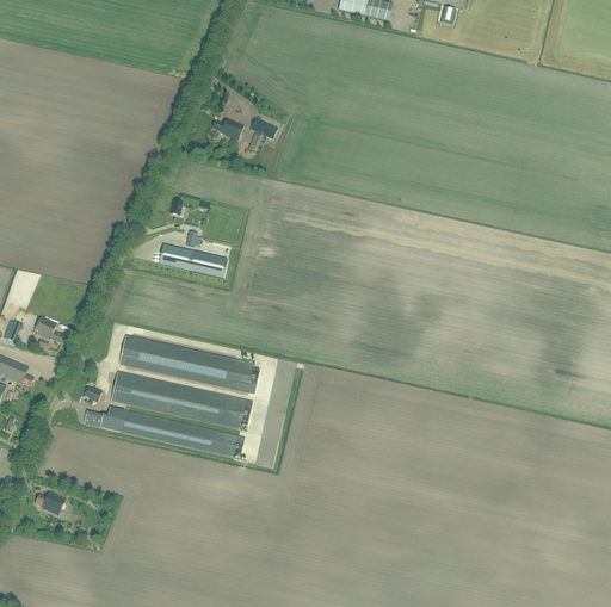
[(393,2),(383,0),(339,0),(338,8),(388,19),(393,2)]
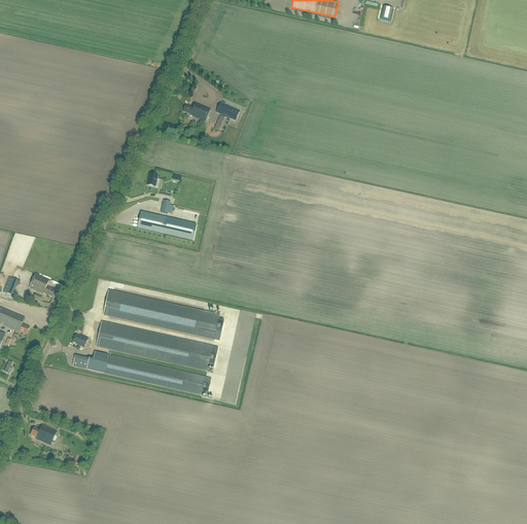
[(240,109),(224,102),(225,101),(222,99),(221,101),(220,100),(216,110),(236,118),(240,109)]
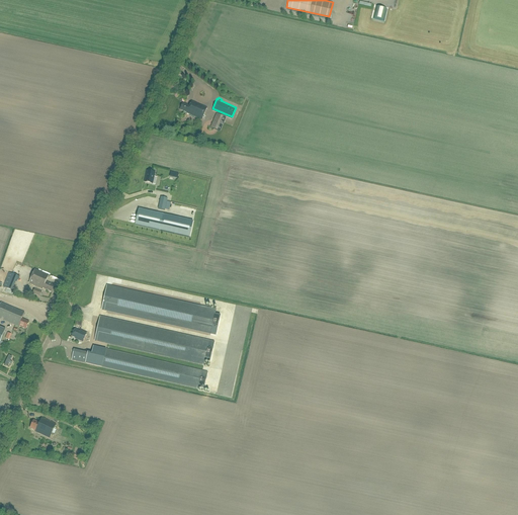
[(186,111),(197,116),(201,117),(207,105),(191,99),(189,103),(183,100),(180,107),(186,110),(186,111)]
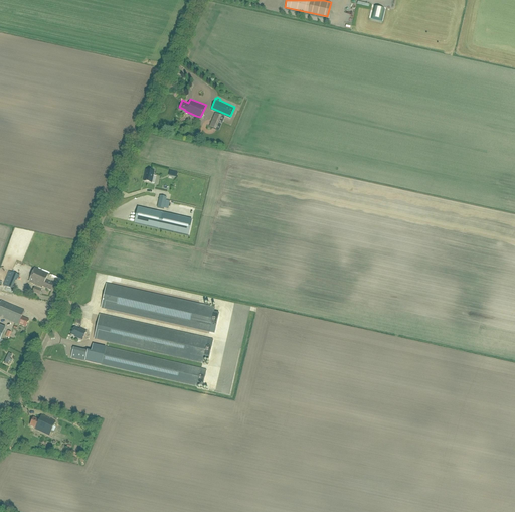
[(215,111),(209,124),(218,128),(222,119),(221,118),(222,114),(215,111)]
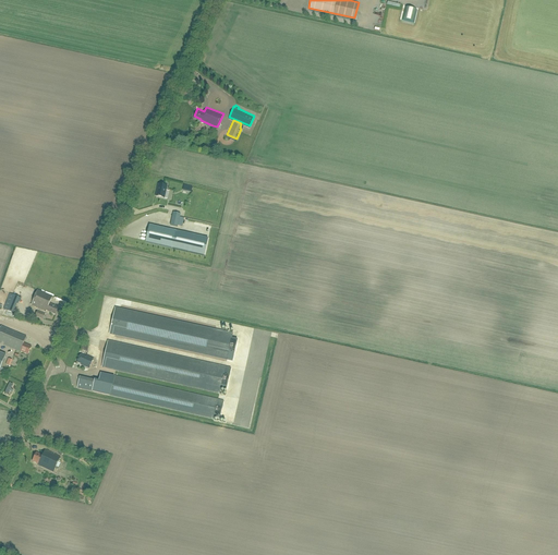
[(156,194),(165,195),(167,196),(169,189),(166,188),(167,183),(158,182),(156,194)]
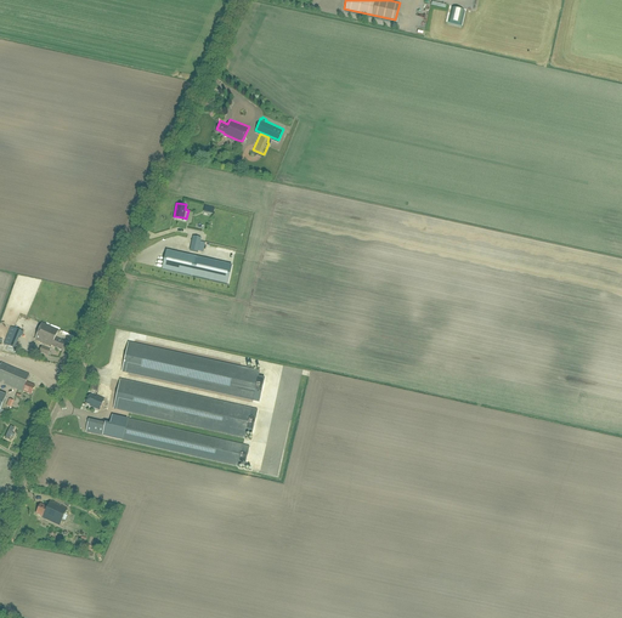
[(201,236),(193,233),(190,248),(198,249),(198,248),(201,239),(201,236)]
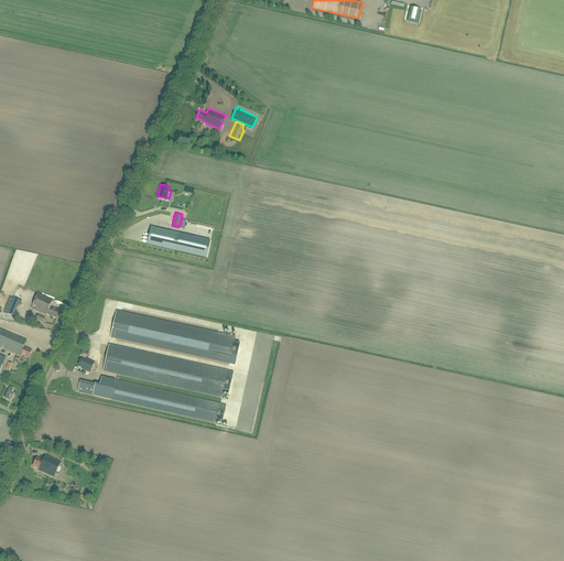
[(151,225),(147,243),(174,248),(177,230),(151,225)]
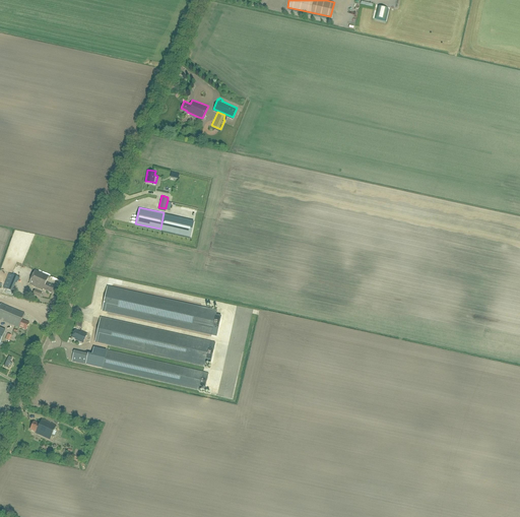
[(51,289),(54,283),(46,280),(49,273),(35,268),(28,282),(43,287),(44,286),(51,289)]
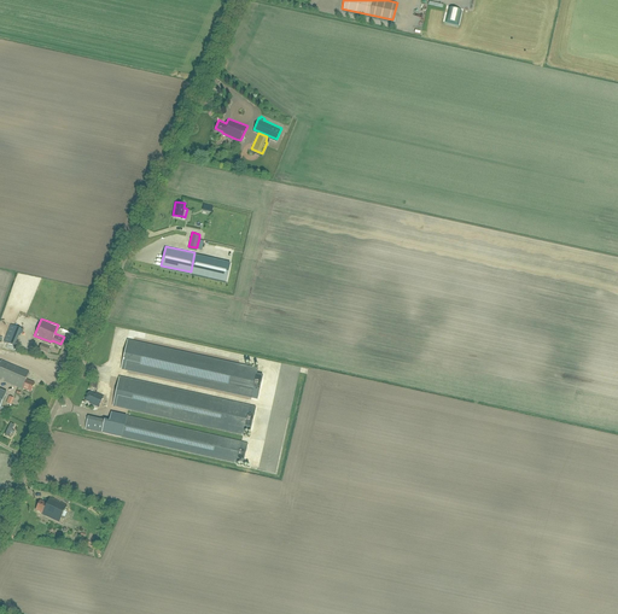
[(22,326),(17,325),(11,322),(4,338),(15,343),(22,326)]
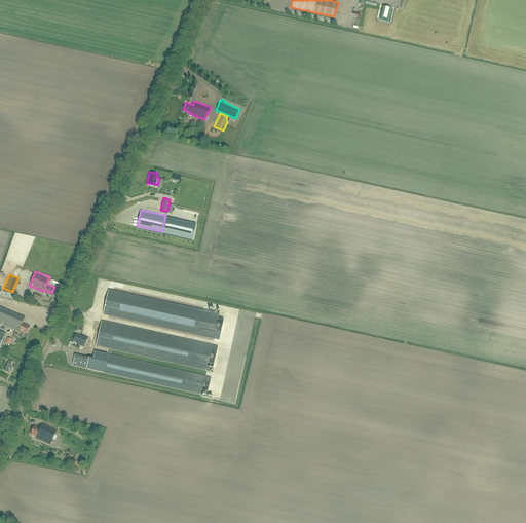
[(219,338),(223,318),(218,316),(219,311),(109,288),(103,312),(214,337),(219,338)]
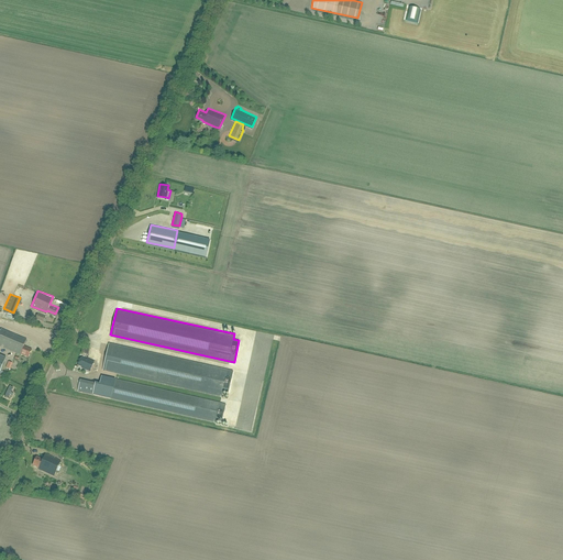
[(28,355),(31,348),(23,343),(26,337),(1,327),(0,329),(0,343),(20,352),(21,352),(28,355)]
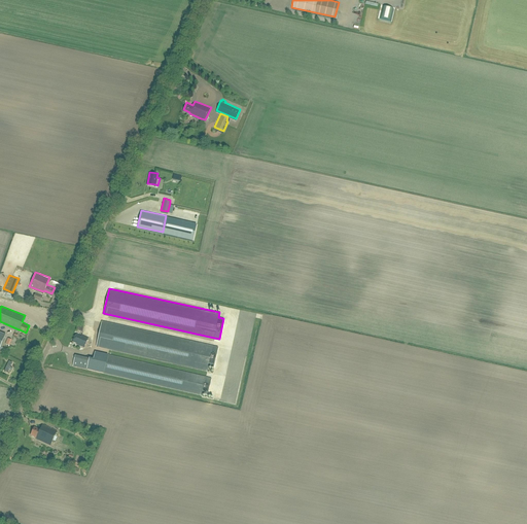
[(207,370),(208,364),(213,365),(218,345),(213,344),(102,319),(96,345),(207,370)]
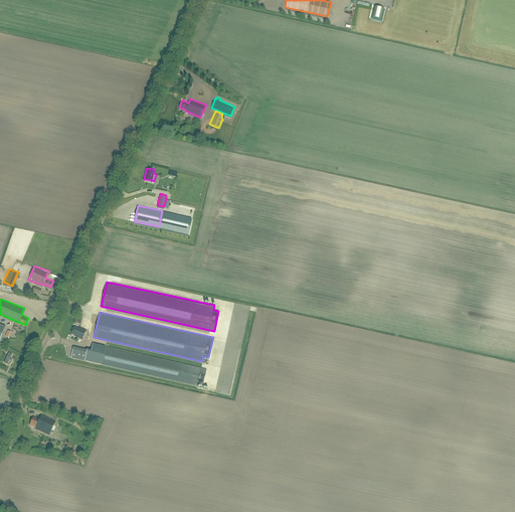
[(77,335),(76,335),(82,338),(86,329),(79,326),(78,327),(74,325),(71,332),(77,335)]
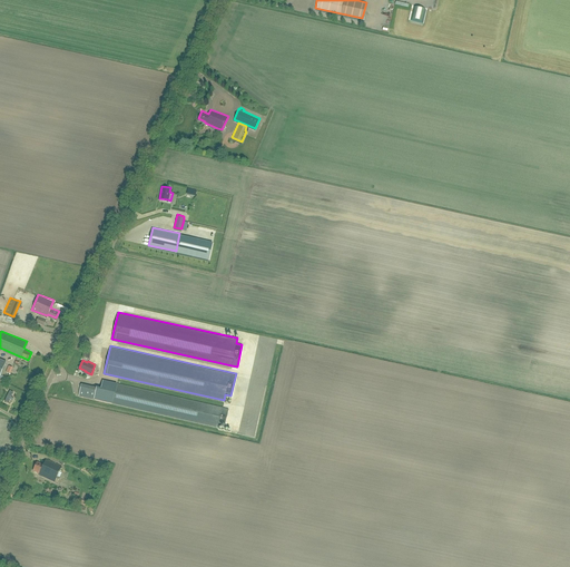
[(225,421),(228,407),(223,406),(116,381),(102,379),(101,387),(97,385),(95,398),(111,401),(218,426),(219,420),(225,421)]
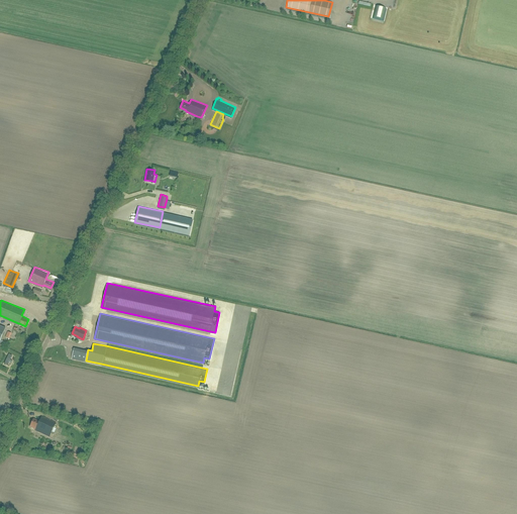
[(86,361),(88,349),(74,346),(72,356),(86,361)]
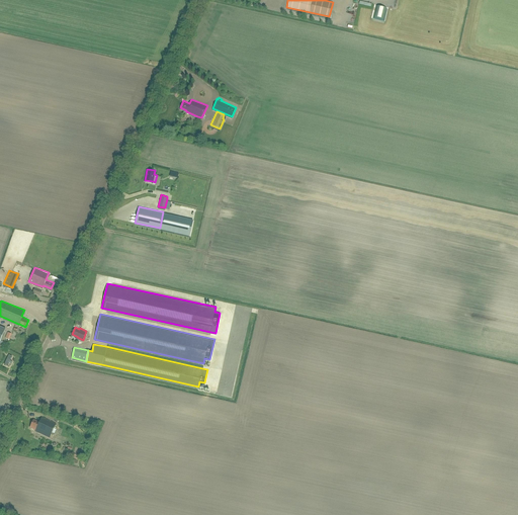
[(35,429),(50,435),(56,422),(41,415),(39,420),(33,418),(29,426),(35,428),(35,429)]
